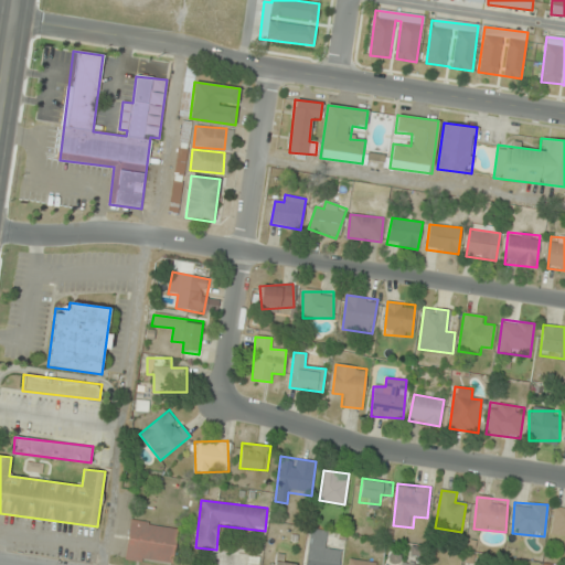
[(551,539),(564,540),(564,509),(554,508),(551,539)]
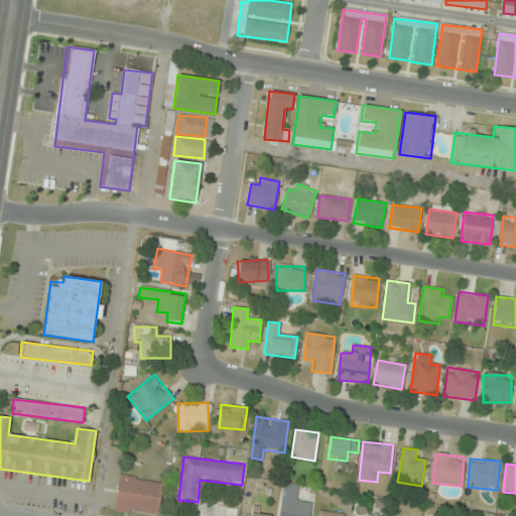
[(162,480),(118,475),(115,511),(159,515),(162,480)]
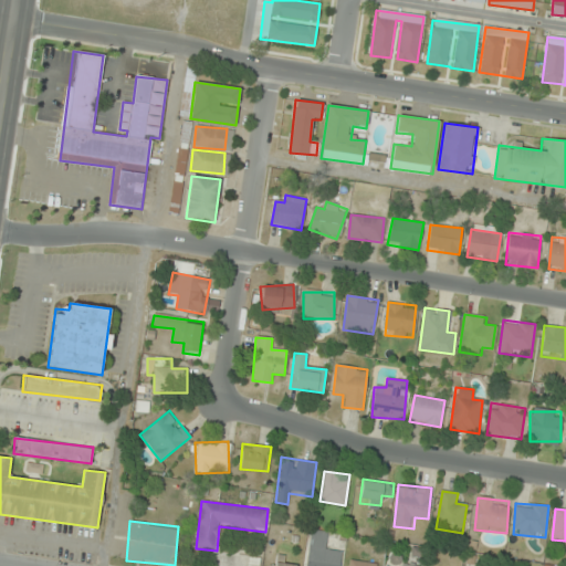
[(305,565),(339,565),(343,547),(329,545),(331,533),(311,531),(305,565)]
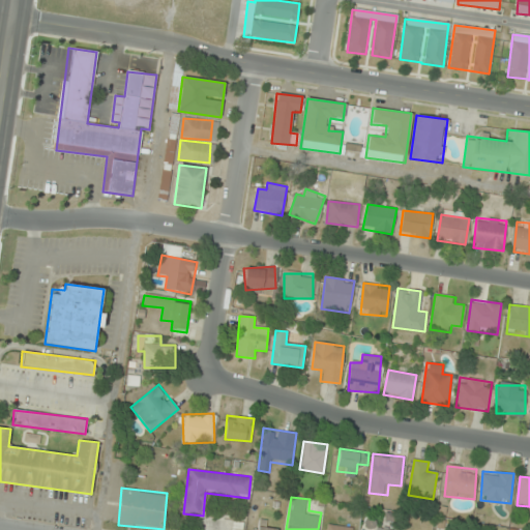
[(278,529),(268,527),(269,522),(257,519),(254,529),(278,529)]
